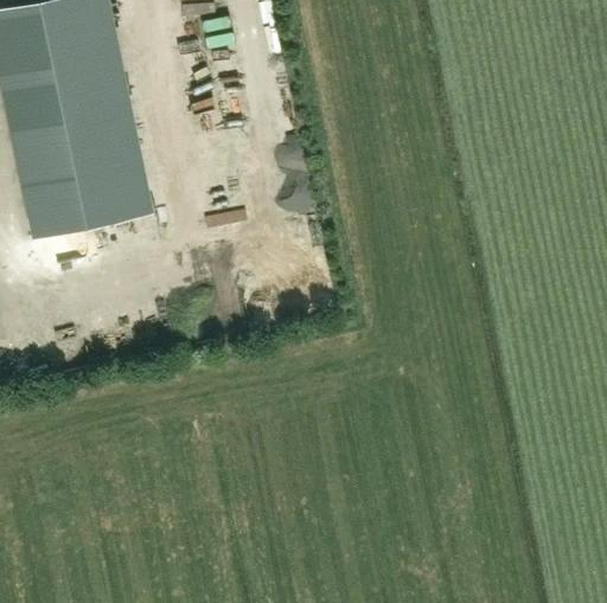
[(154,215),(109,0),(36,0),(0,7),(0,91),(31,241),(154,215)]
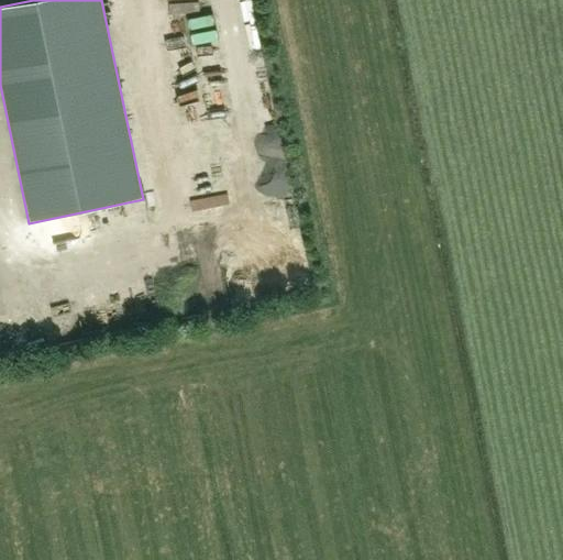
[(102,335),(116,331),(112,314),(99,317),(102,335)]
